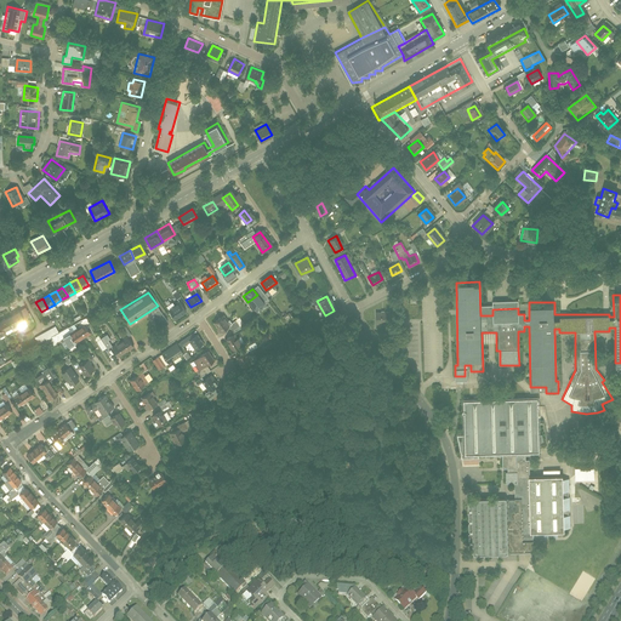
[(184,312),(180,303),(169,311),(174,318),(184,312)]
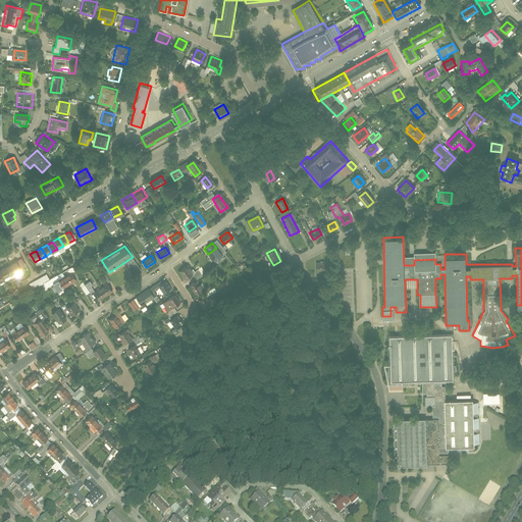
[(28,268),(22,259),(15,262),(21,272),(28,268)]
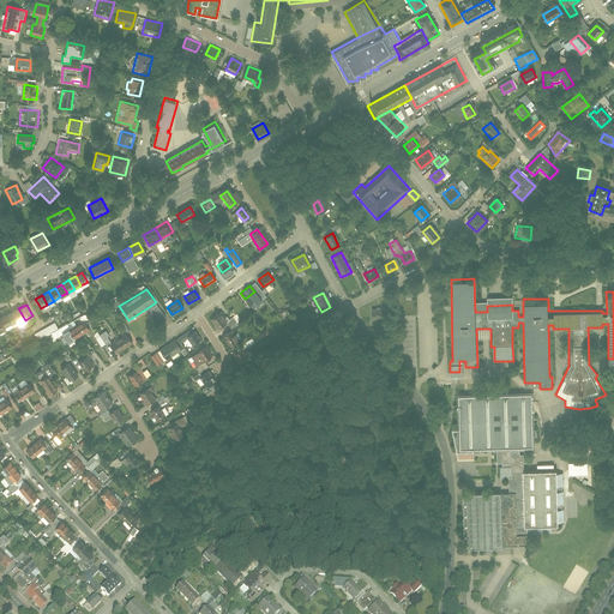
[(25,320),(18,308),(11,312),(17,324),(25,320)]
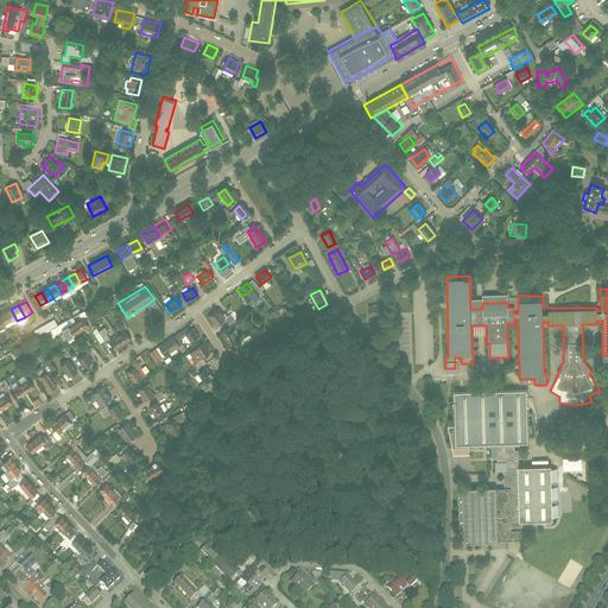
[(382,317),(381,305),(368,305),(368,317),(382,317)]
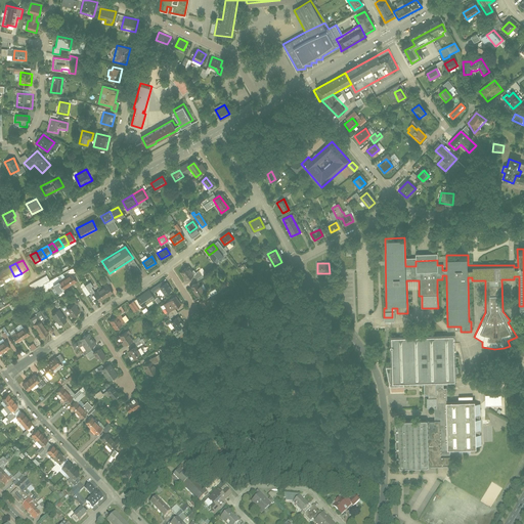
[(14,276),(9,266),(3,270),(8,279),(14,276)]
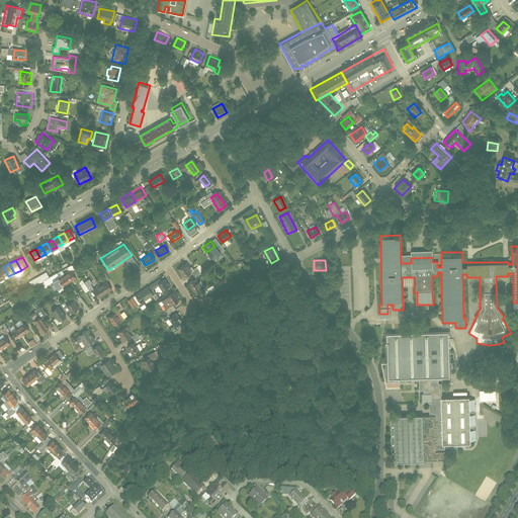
[(184,265),(178,269),(183,278),(189,274),(184,265)]
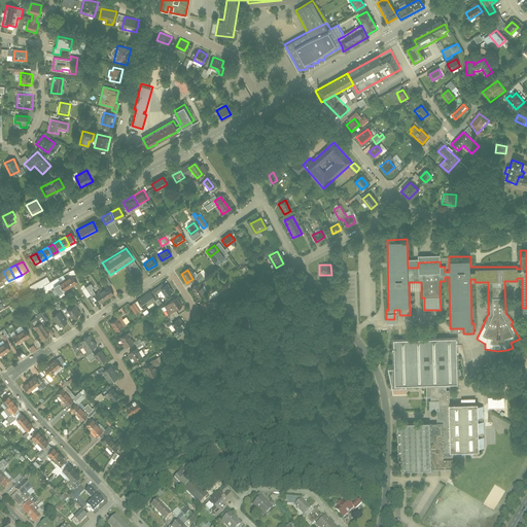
[(8,281),(3,272),(0,273),(0,281),(2,285),(8,281)]
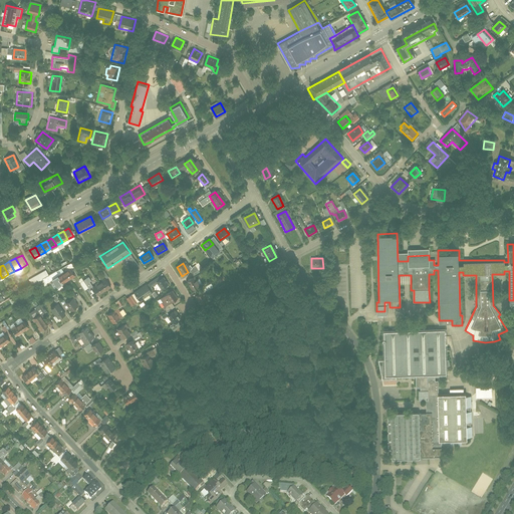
[(70,270),(64,273),(68,280),(74,276),(70,270)]
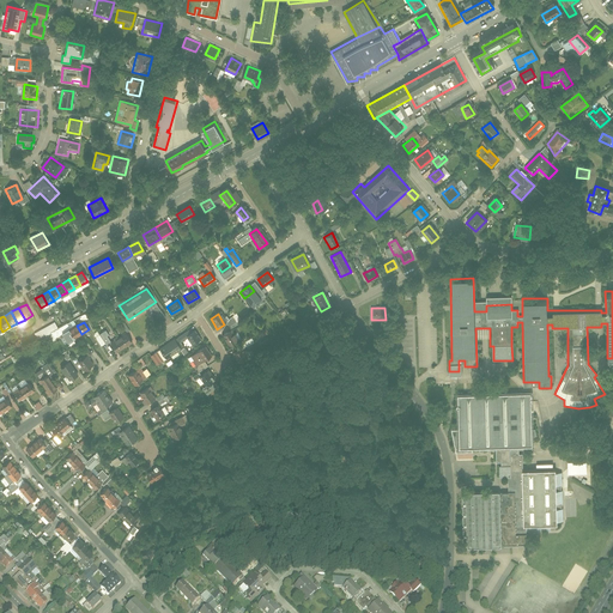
[(77,326),(70,331),(74,338),(82,334),(77,326)]
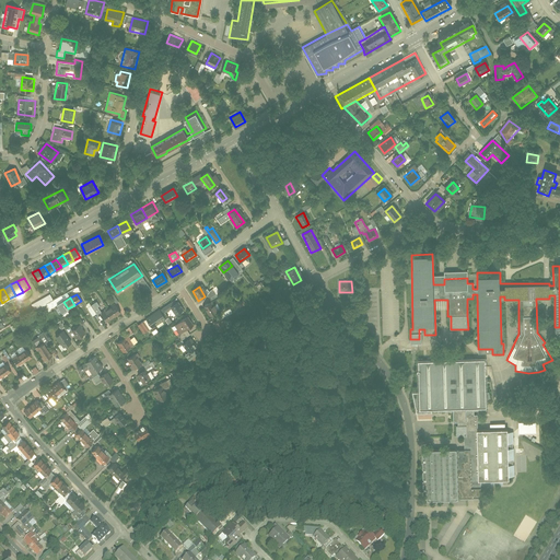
[(90,305),(89,303),(84,305),(92,317),(101,312),(97,306),(98,305),(96,301),(90,305)]
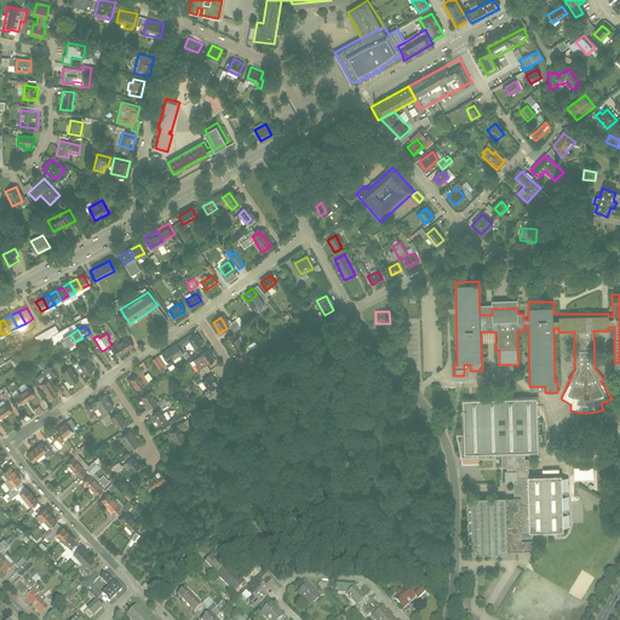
[(202,343),(196,334),(189,339),(195,348),(202,343)]
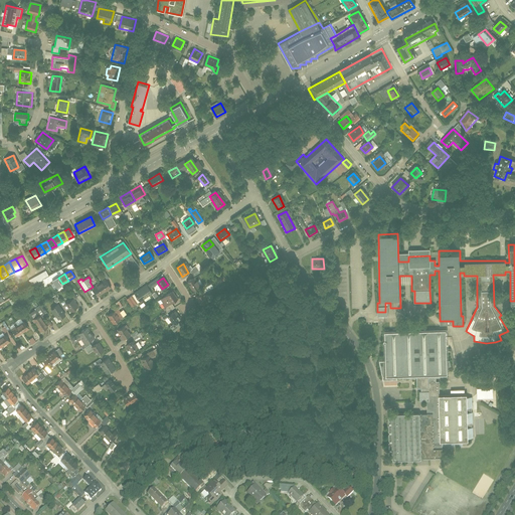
[(193,279),(187,283),(193,291),(198,288),(193,279)]
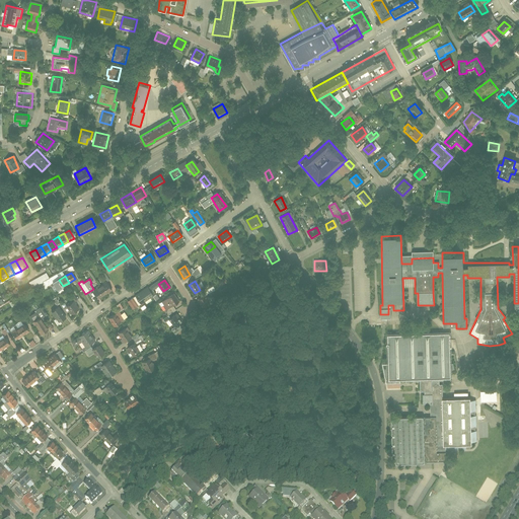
[(106,283),(100,286),(105,294),(110,291),(106,283)]
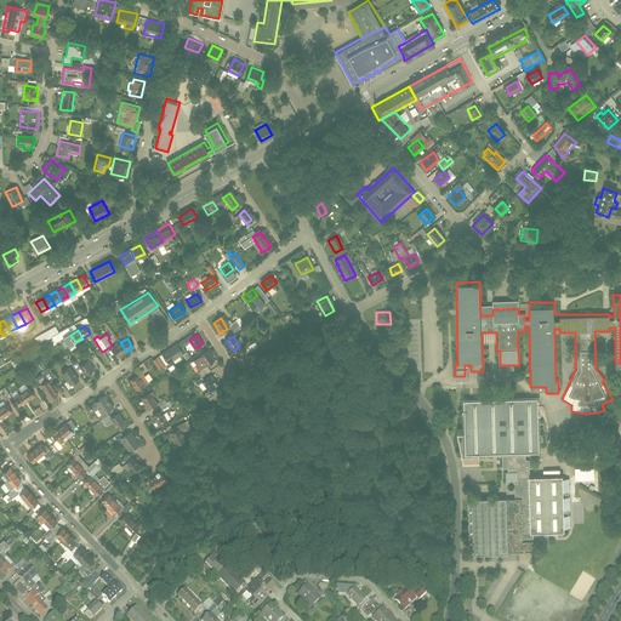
[(120,342),(114,347),(119,355),(126,352),(120,342)]
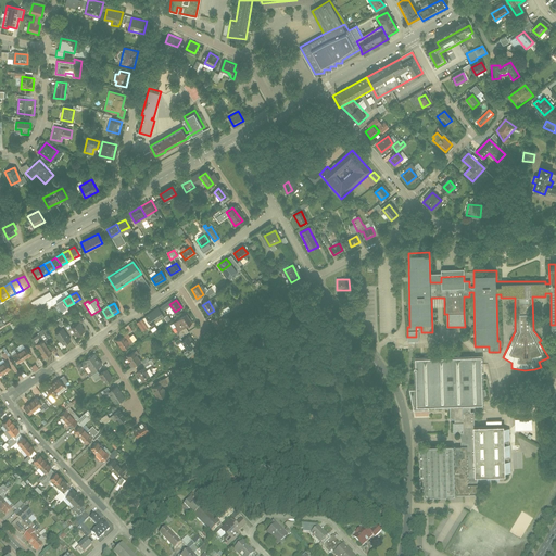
[(220,315),(230,311),(227,306),(218,311),(220,315)]
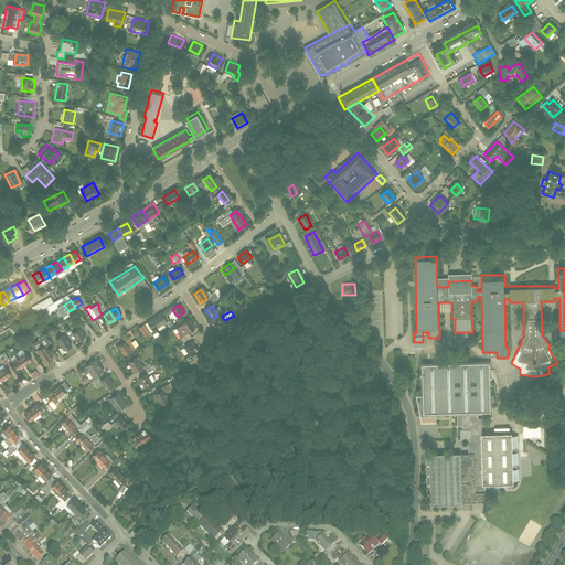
[(166,320),(161,313),(149,322),(153,329),(166,320)]
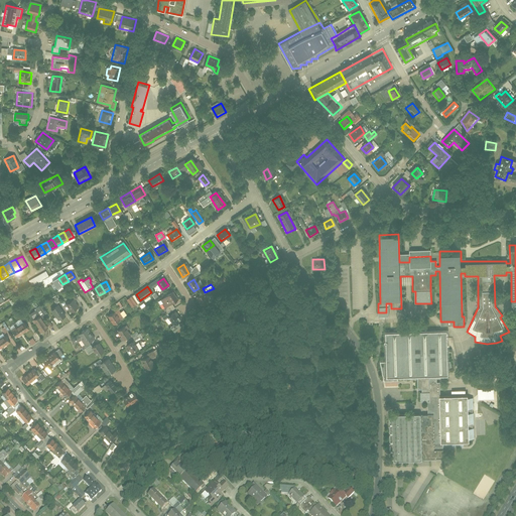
[(175,301),(169,293),(160,300),(166,308),(175,301)]
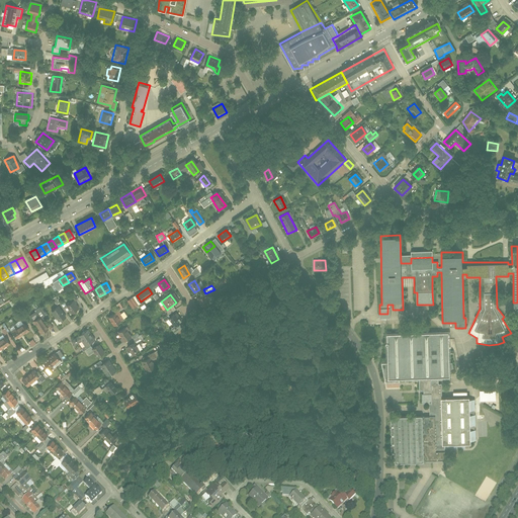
[(202,294),(198,297),(202,304),(207,300),(202,294)]
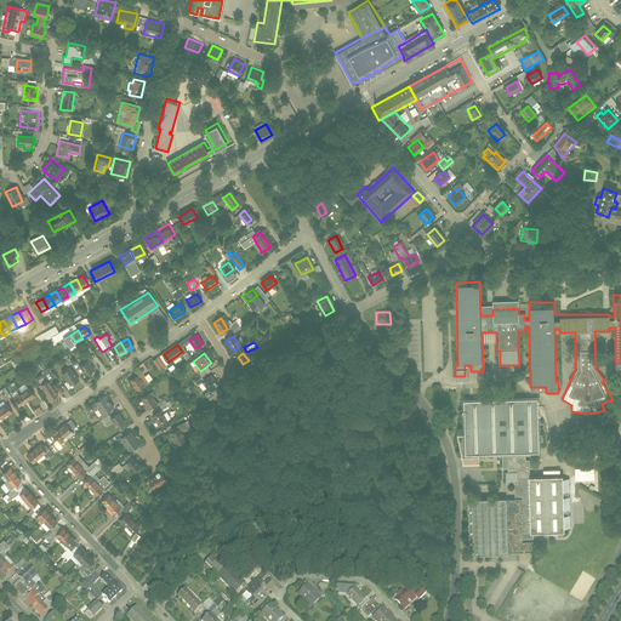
[(91,371),(85,363),(80,366),(86,375),(91,371)]
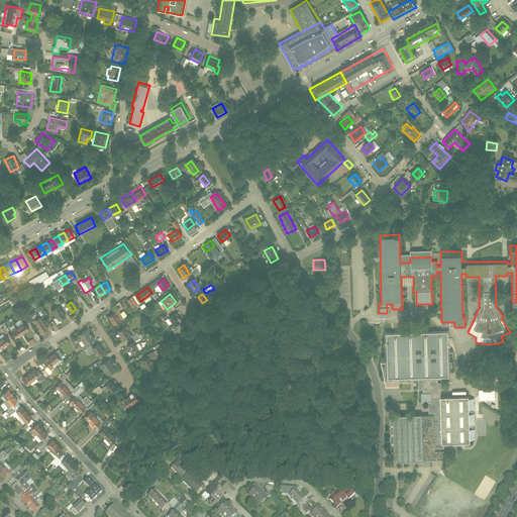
[(64,317),(58,306),(52,310),(59,321),(64,317)]
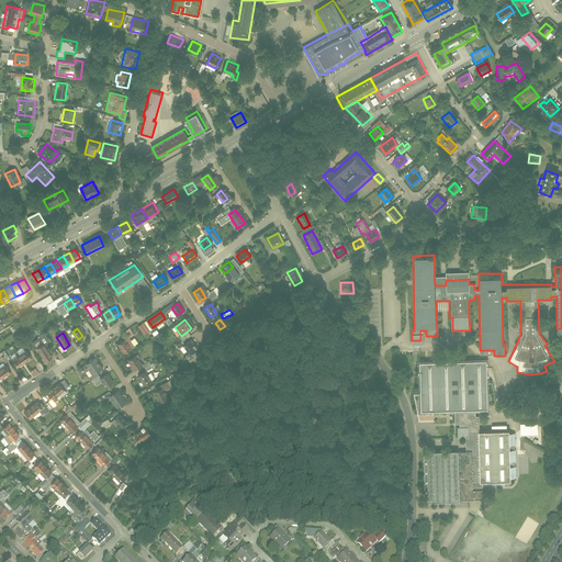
[(132,346),(127,338),(119,344),(124,351),(132,346)]
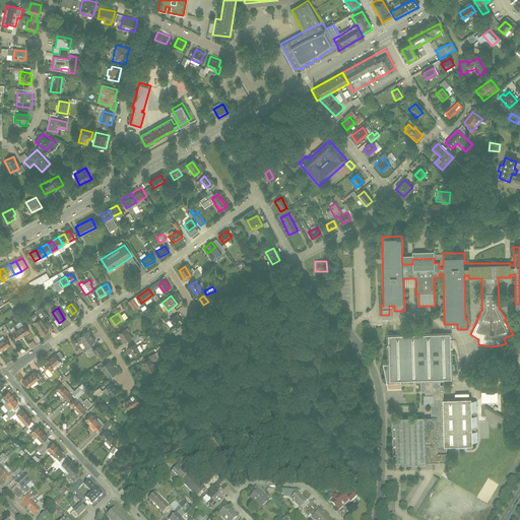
[(170,321),(177,327),(182,321),(175,315),(170,321)]
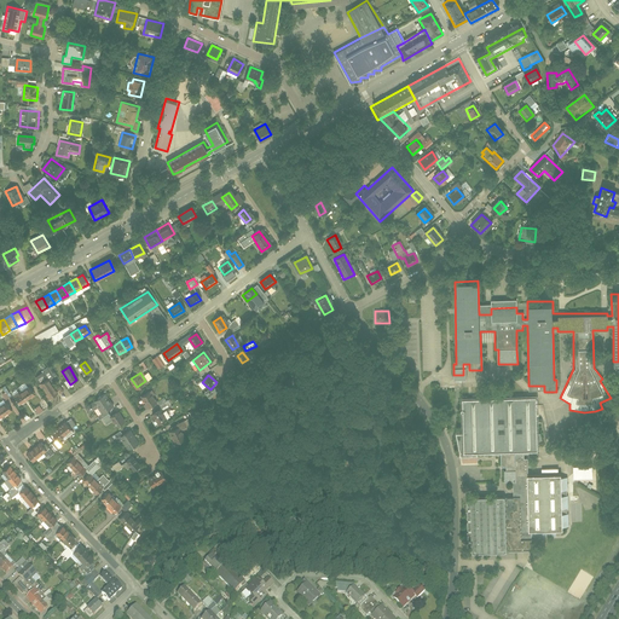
[(48,381),(40,385),(45,392),(52,387),(48,381)]
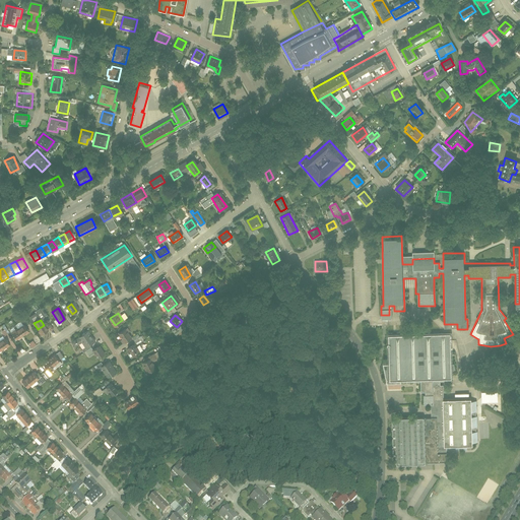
[(44,325),(38,329),(41,335),(48,331),(44,325)]
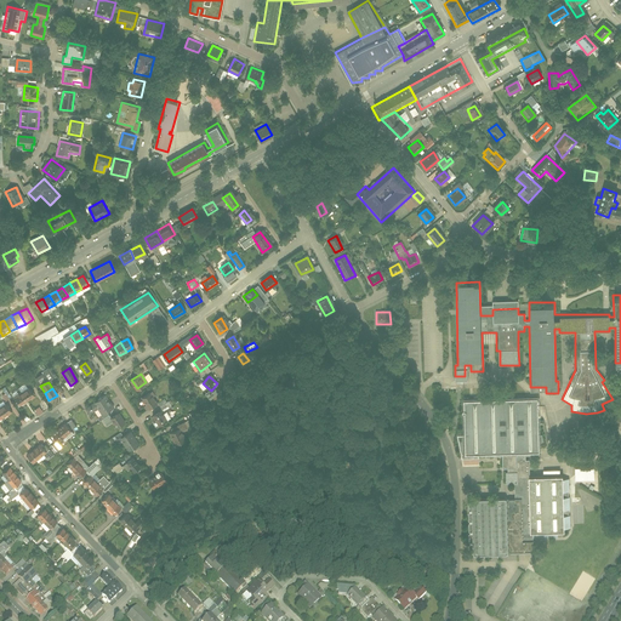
[(30,389),(23,393),(27,400),(34,397),(30,389)]
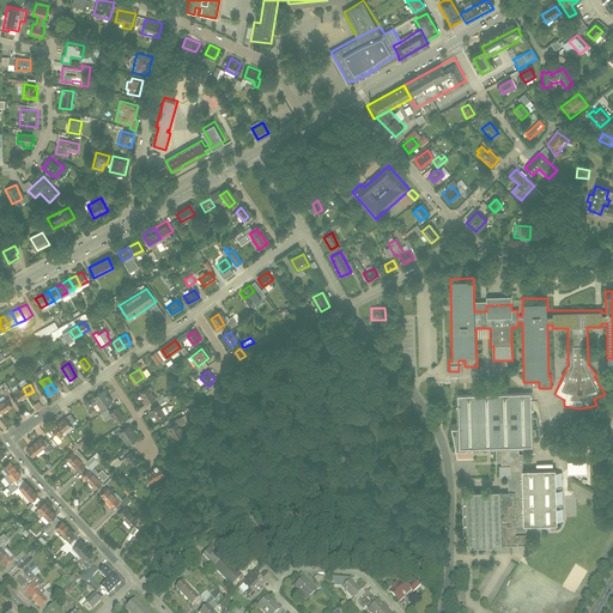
[(23,388),(14,393),(19,400),(26,395),(23,388)]
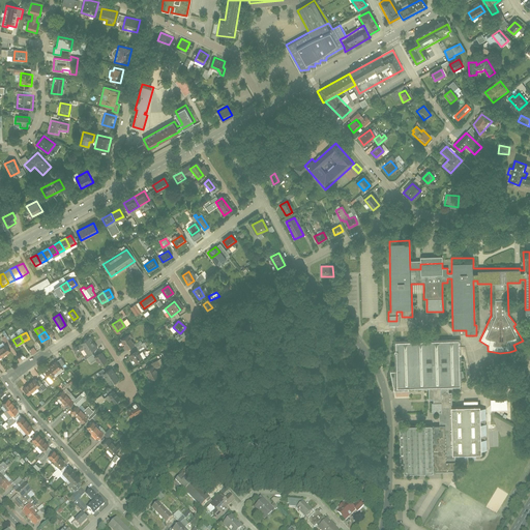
[(127,335),(120,340),(126,350),(134,346),(127,335)]
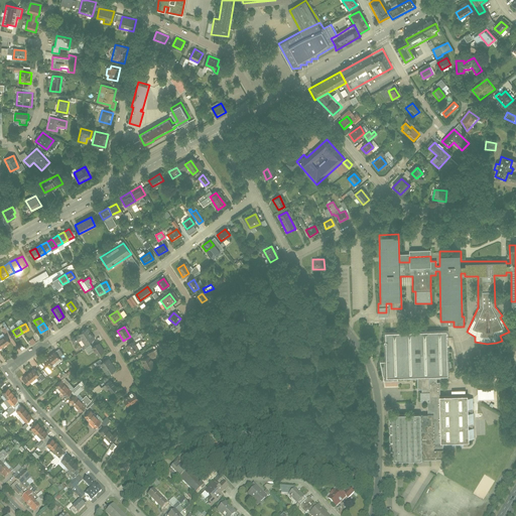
[(93,340),(86,330),(72,339),(75,344),(81,340),(84,345),(93,340)]
